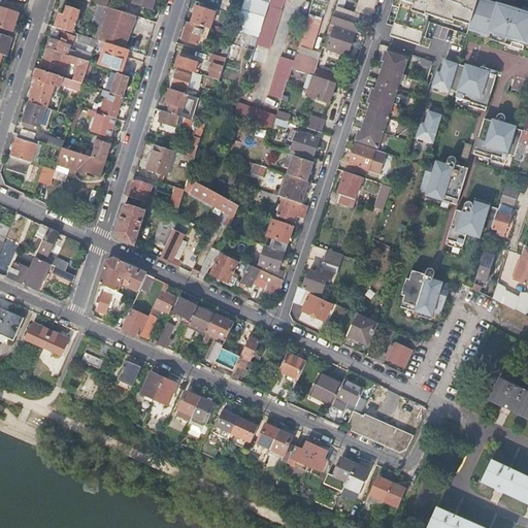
[(112,0),(108,0),(107,6),(125,12),(128,4),(112,0)]
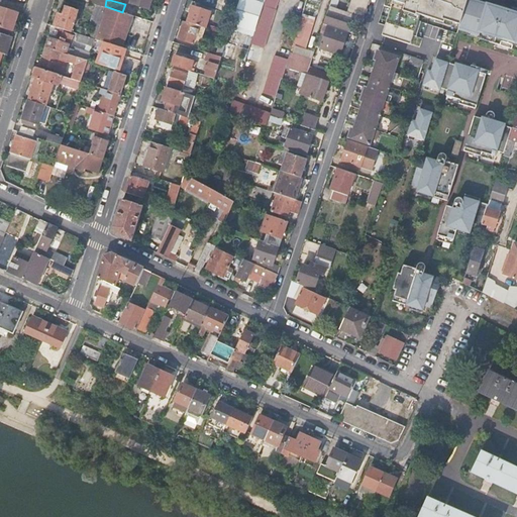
[(149,8),(151,0),(131,0),(131,2),(149,8)]
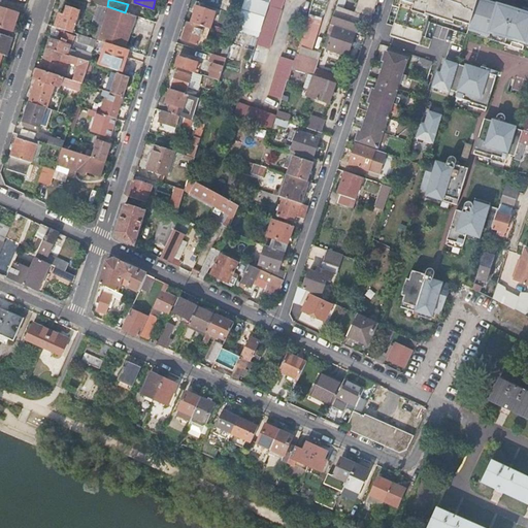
[(262,0),(244,0),(236,28),(259,35),(269,2),(262,0)]
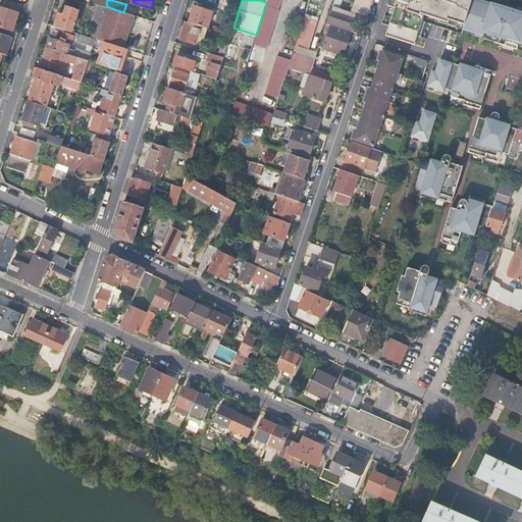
[(266,0),(266,2),(256,35),(253,43),(267,48),(282,0),(266,0)]
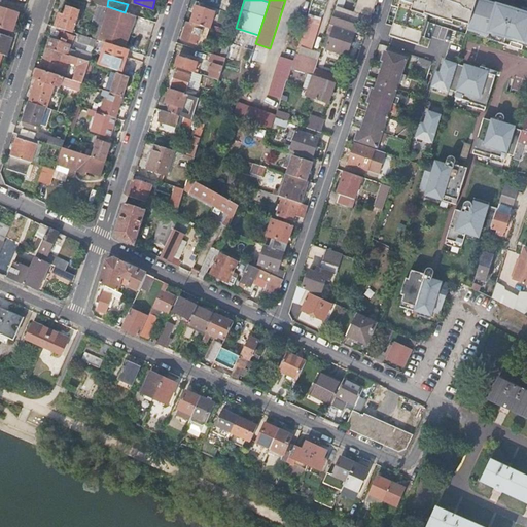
[(357,0),(354,11),(342,7),(344,0),(338,0),(332,15),(338,18),(357,24),(367,28),(372,16),(376,0),(357,0)]
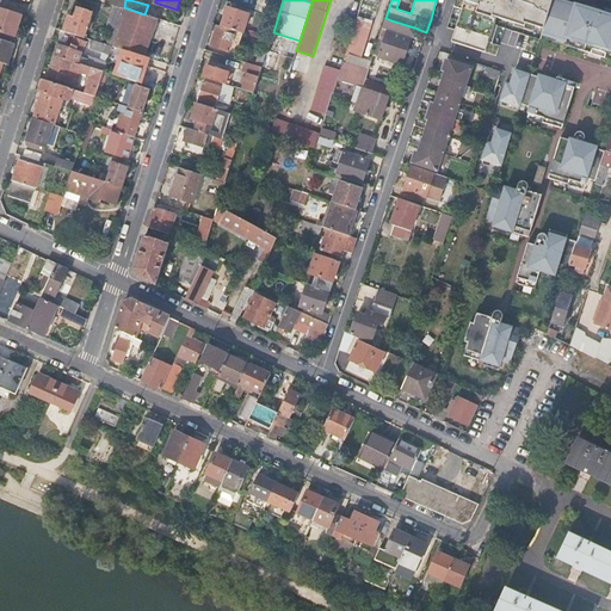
[(467,0),(455,38),(487,49),(499,14),(550,31),(559,0),(467,0)]
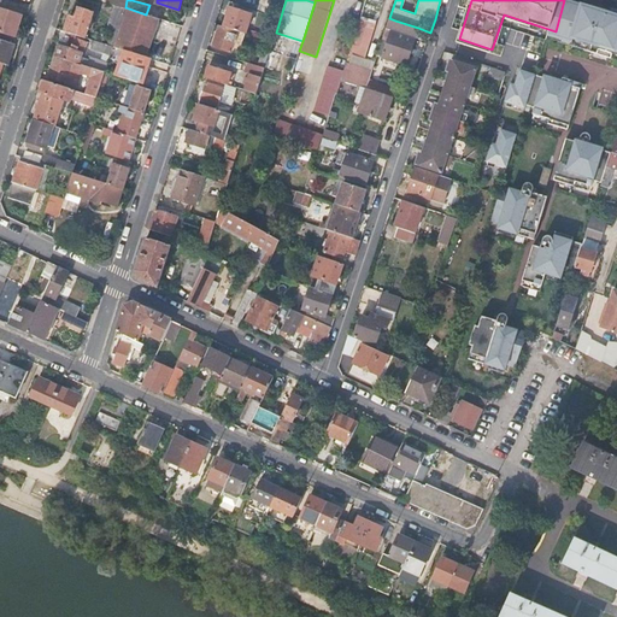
[(591,7),(565,0),(564,0),(556,31),(581,40),(580,42),(598,47),(597,52),(616,57),(616,13),(591,6),(591,7)]
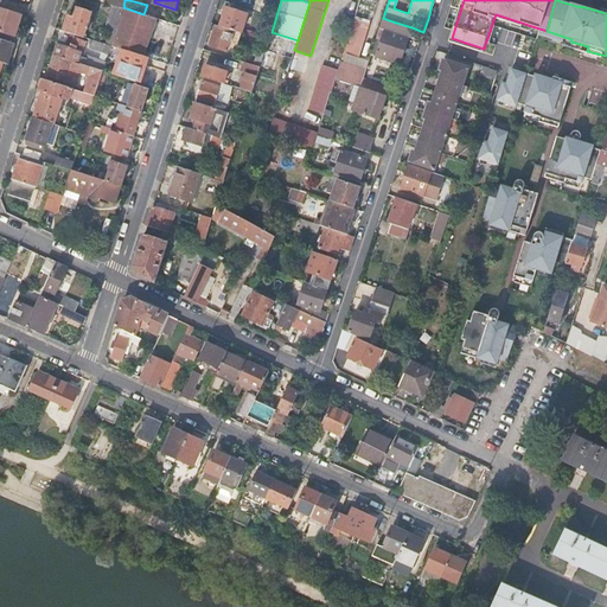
[(108,44),(112,45),(123,7),(113,5),(108,21),(114,24),(108,44)]
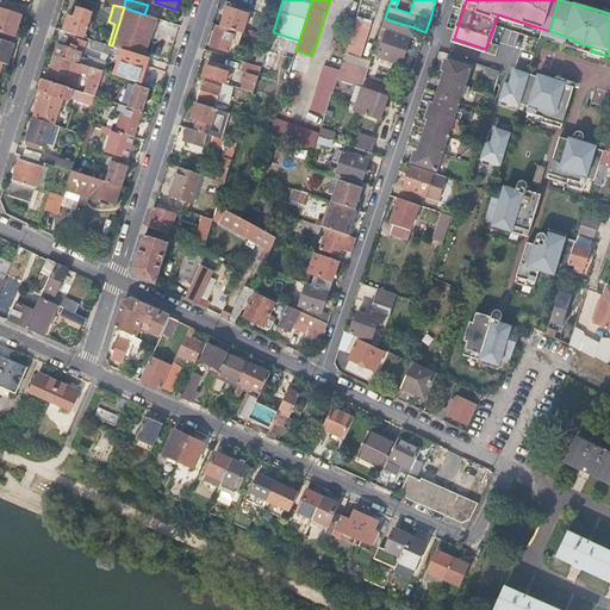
[(0,32),(14,37),(23,14),(0,6),(0,32)]
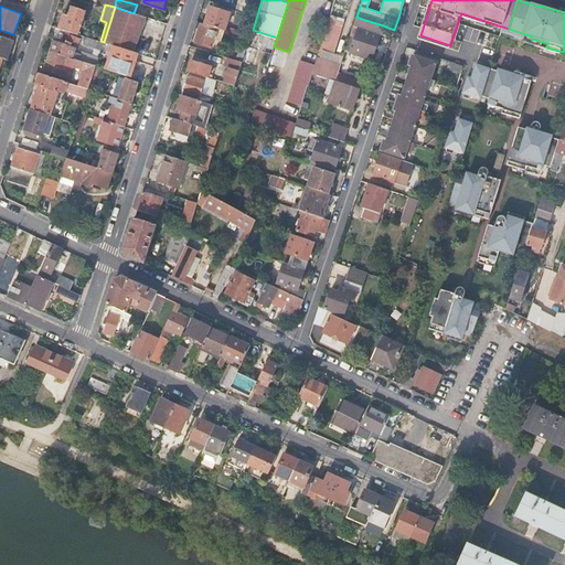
[(59,28),(71,32),(78,34),(86,11),(72,7),(68,16),(64,14),(59,28)]
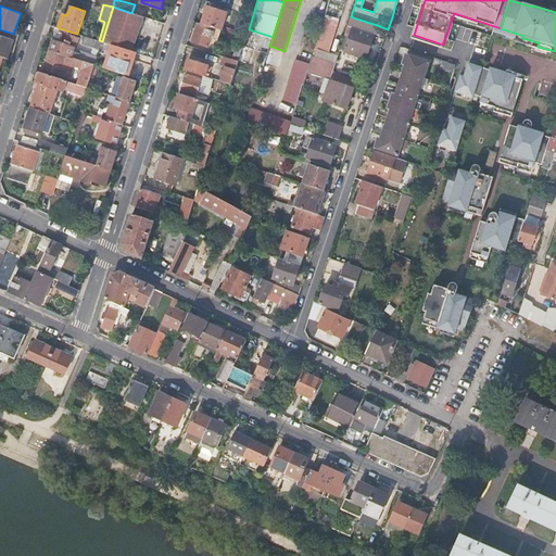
[(108,43),(111,45),(137,52),(138,48),(134,47),(142,16),(131,13),(113,7),(102,41),(108,43)]
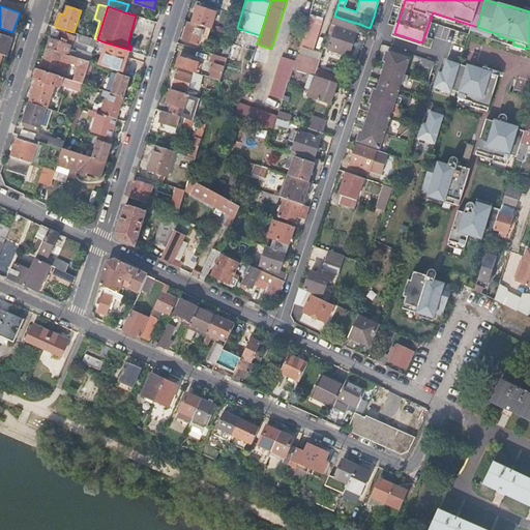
[(209,28),(211,28),(215,11),(198,6),(193,22),(209,28)]
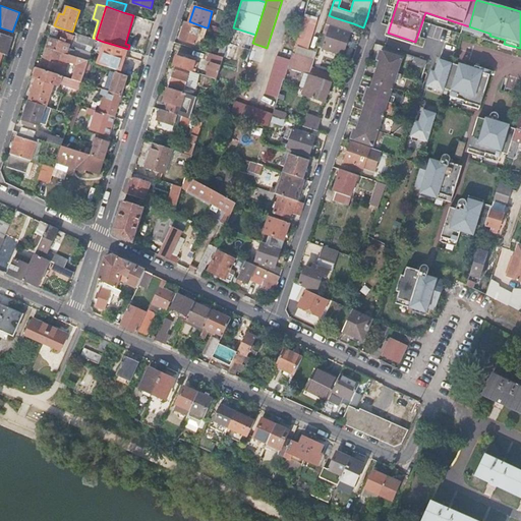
[(329,15),(320,46),(324,48),(334,17),(329,15)]
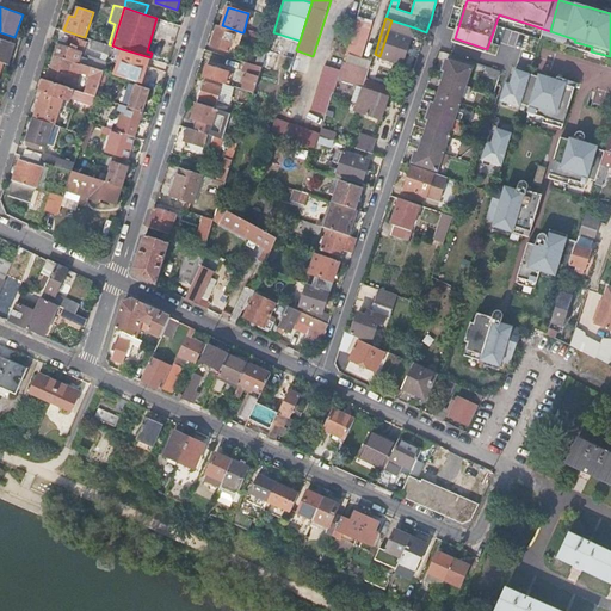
[(402,63),(414,28),(392,20),(380,56),(402,63)]
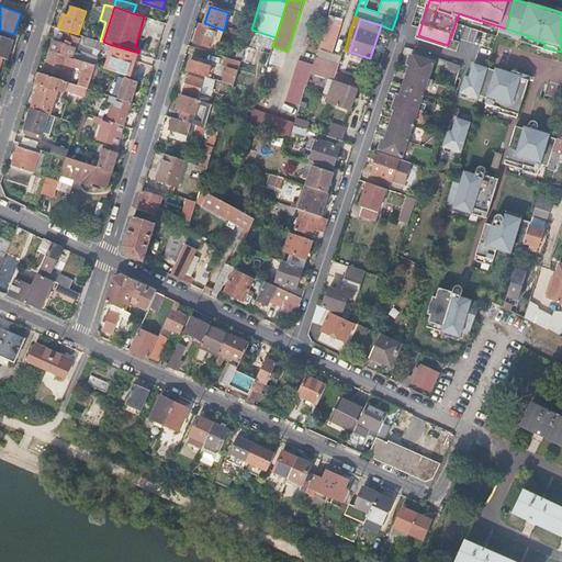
[(222,30),(204,23),(200,22),(194,42),(211,47),(213,42),(218,43),(222,30)]
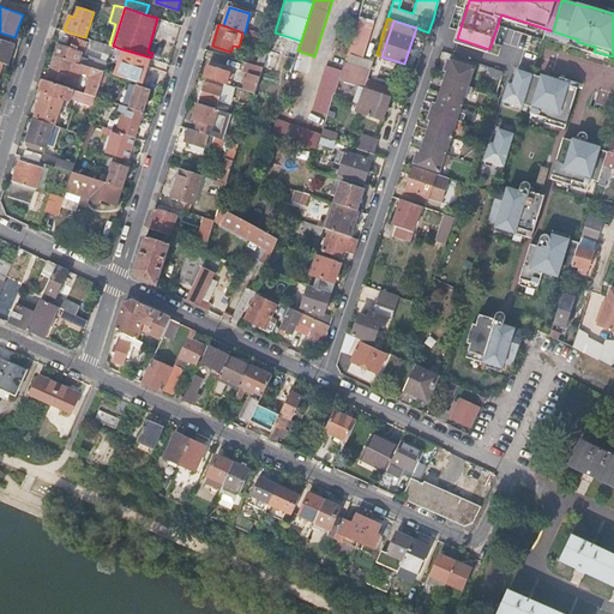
[(61,30),(58,43),(72,48),(76,37),(77,35),(64,30),(61,30)]
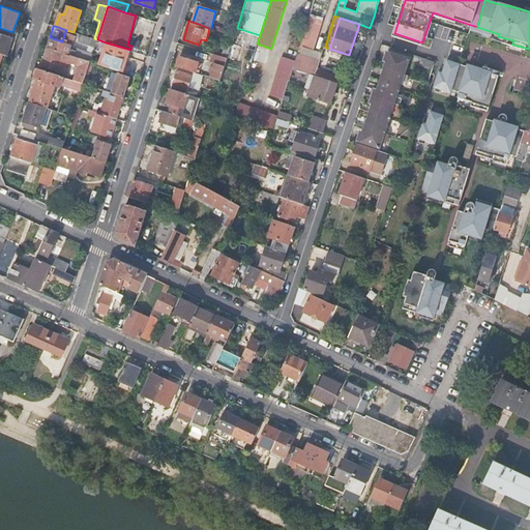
[(50,37),(47,48),(63,53),(69,55),(76,35),(65,32),(62,41),(50,37)]
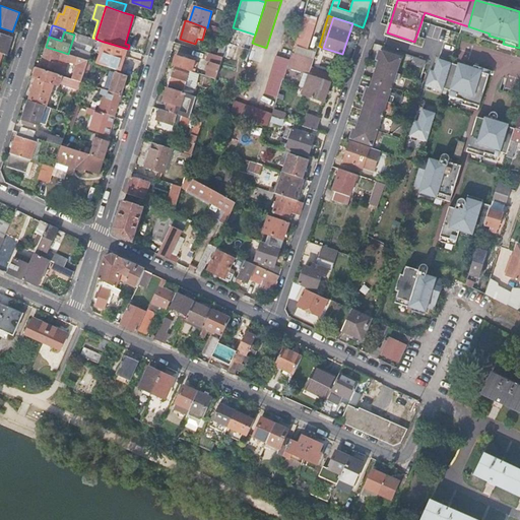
[(0,33),(0,52),(1,53),(6,55),(12,37),(0,33)]
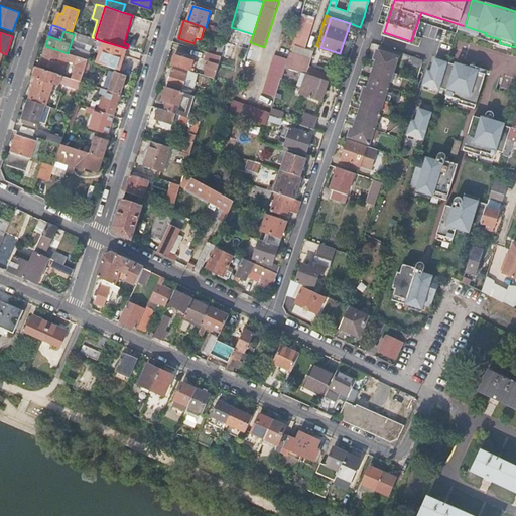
[(77,42),(92,46),(95,38),(92,37),(80,33),(77,42)]
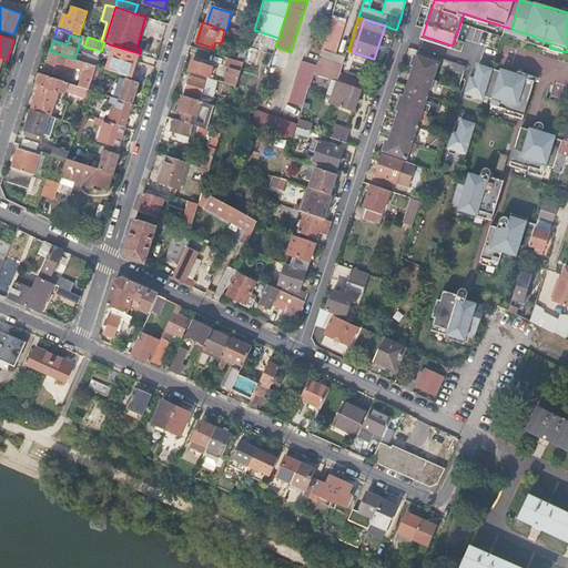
[(113,46),(107,69),(132,77),(140,53),(113,46)]
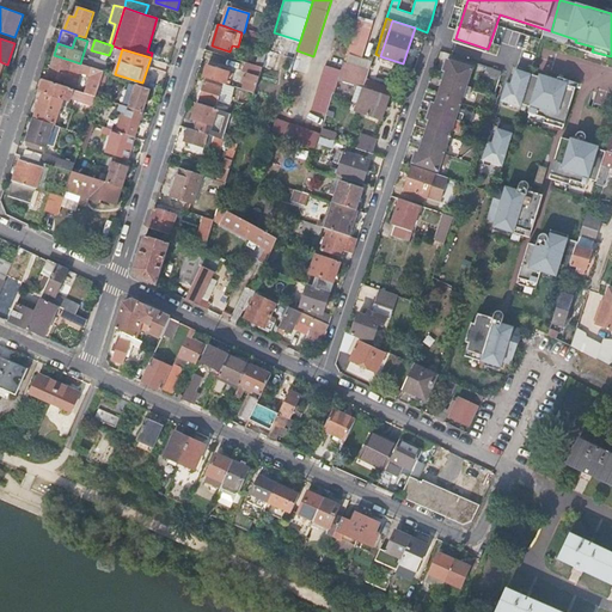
[(256,63),(263,66),(267,51),(259,49),(256,63)]
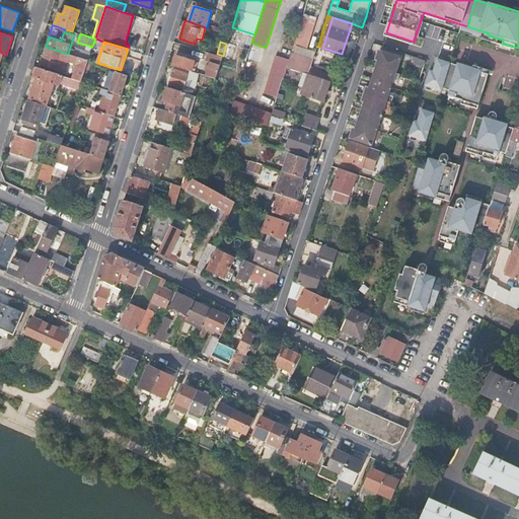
[(62,52),(46,47),(40,65),(57,70),(62,55),(62,52)]
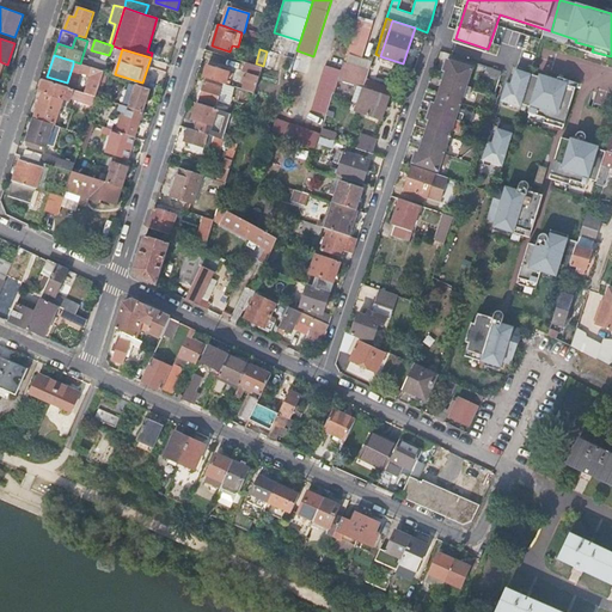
[(445,78),(467,85),(472,67),(447,59),(444,69),(447,71),(445,78)]
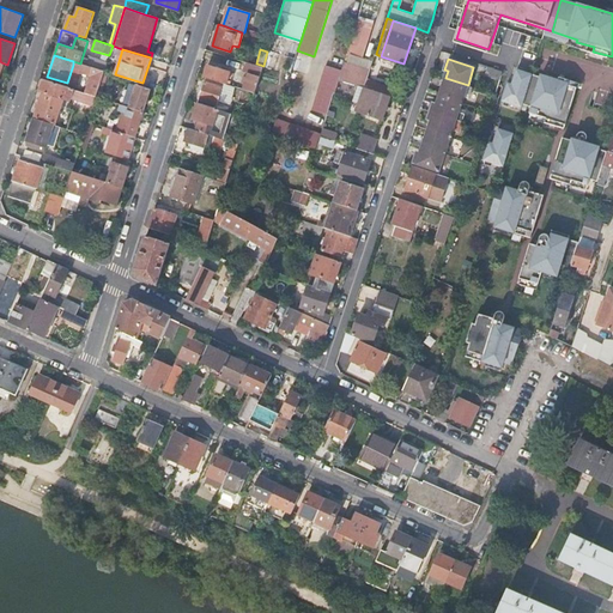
[(243,89),(255,92),(263,66),(256,64),(247,61),(244,70),(249,72),(243,89)]
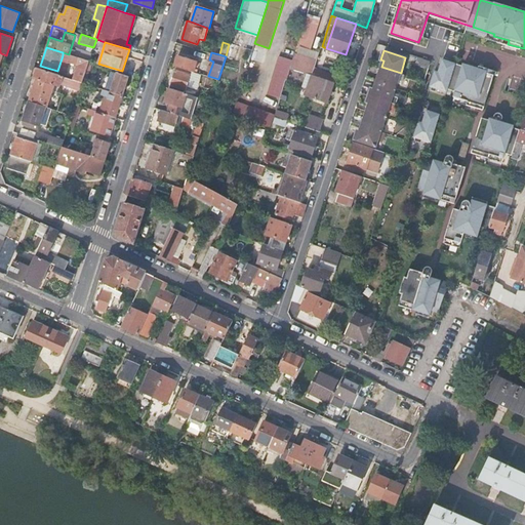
[(74,80),(82,82),(89,61),(71,54),(70,57),(69,61),(78,65),(74,80)]
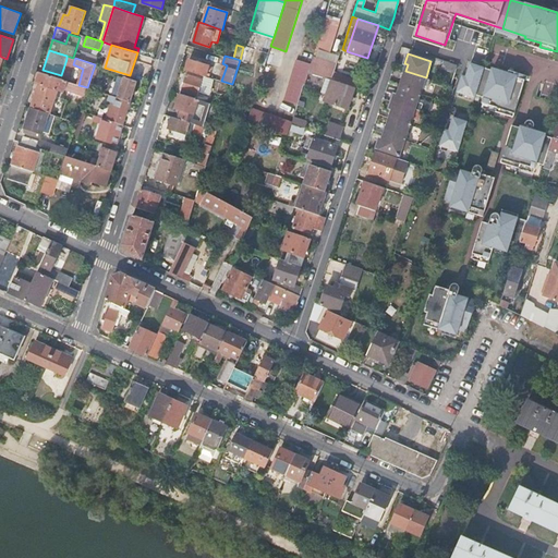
[(186,69),(206,76),(209,65),(189,59),(186,69)]
